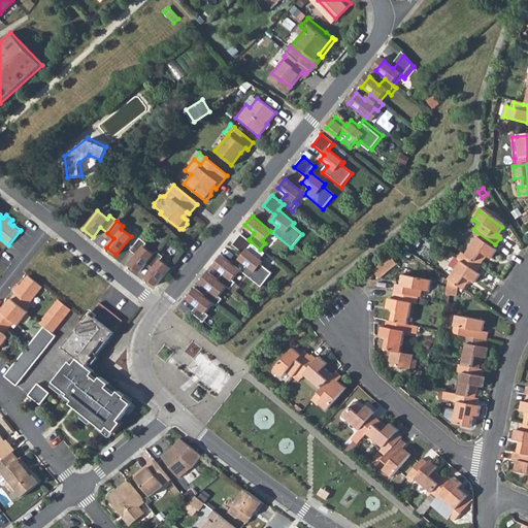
[(491,251),(495,244),(475,231),(471,237),(475,240),(463,258),(477,268),(484,258),(489,262),(494,253),(491,251)]
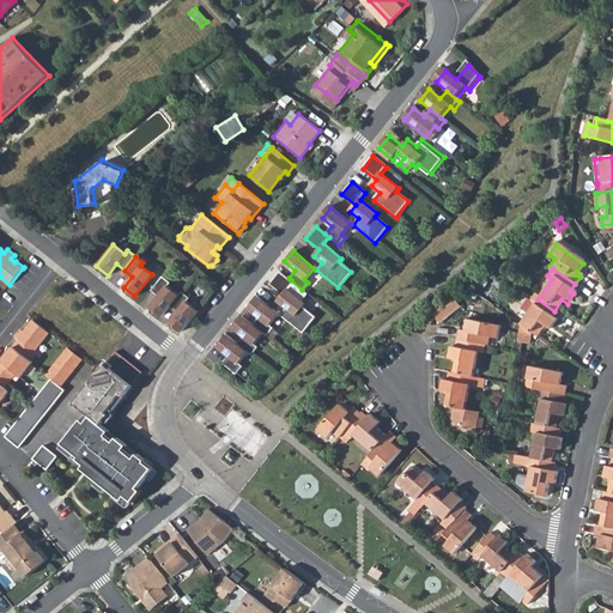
[(279,313),(299,331),(314,315),(301,304),(303,302),(286,287),(291,280),(289,278),(279,269),(269,281),(281,292),(275,298),(285,307),(279,313)]
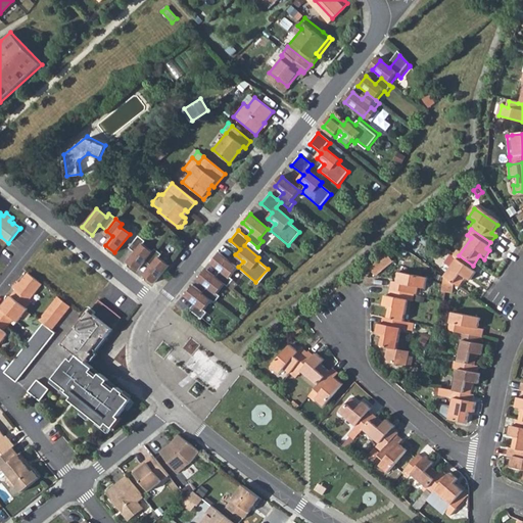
[(139,235),(130,247),(136,252),(129,262),(139,269),(145,260),(152,250),(143,243),(145,240),(139,235)]
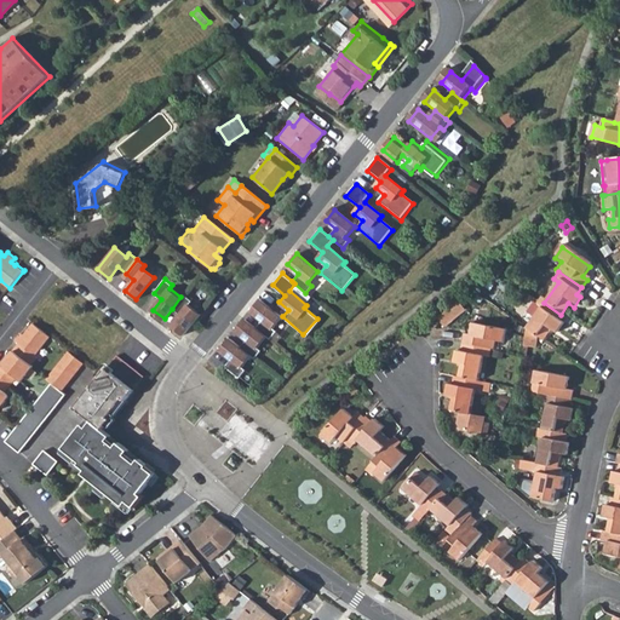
[(181,314),(172,326),(183,334),(200,313),(189,304),(191,300),(183,294),(181,297),(172,309),(181,314)]
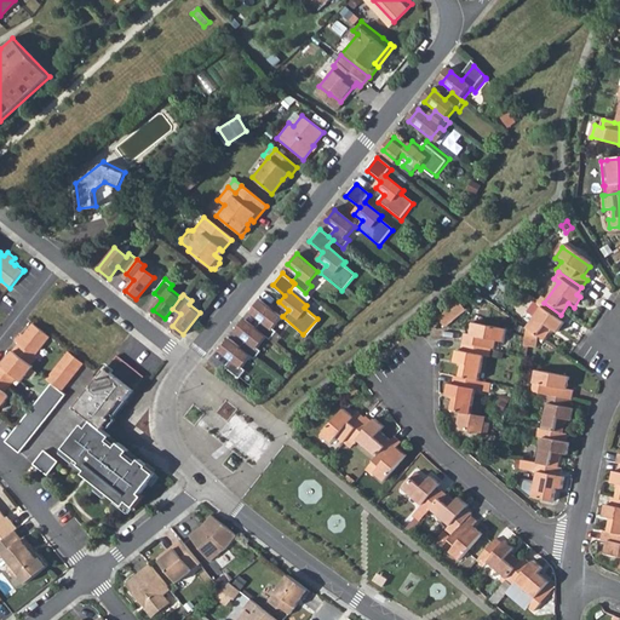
[(259,297),(250,308),(260,317),(254,325),(264,334),(268,337),(275,329),(271,326),(280,315),(259,297)]
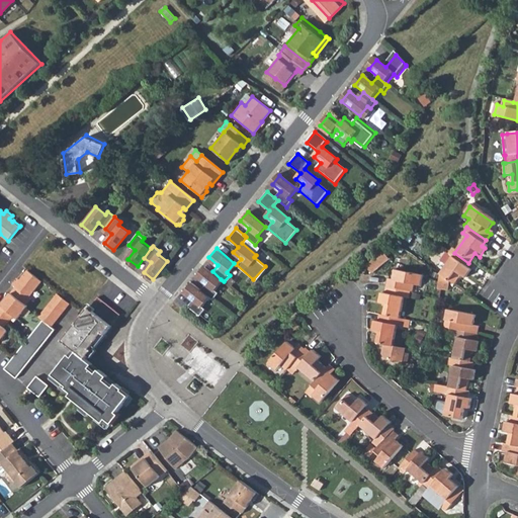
[(465,269),(469,264),(468,263),(454,253),(450,250),(446,256),(450,259),(438,276),(438,277),(447,283),(452,286),(458,277),(462,280),(468,271),(465,269)]
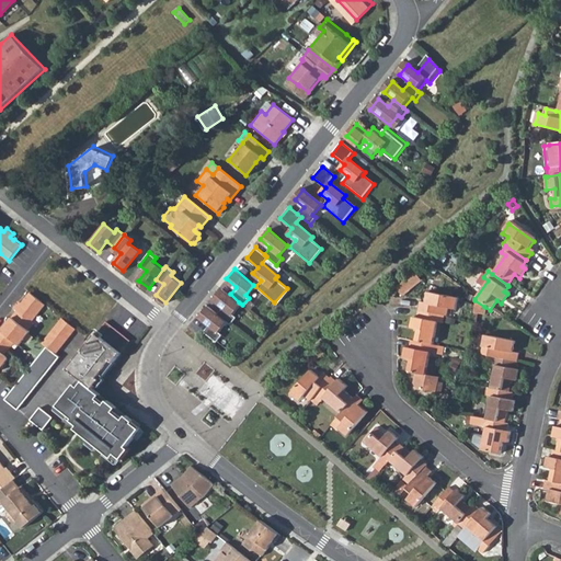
[(413,275),(395,290),(401,299),(421,283),(413,275)]
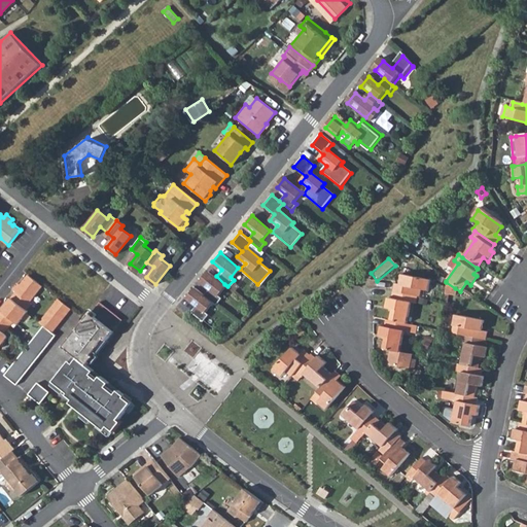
[(211,300),(214,302),(219,295),(216,293),(224,284),(216,276),(207,269),(199,278),(208,286),(203,292),(211,300)]
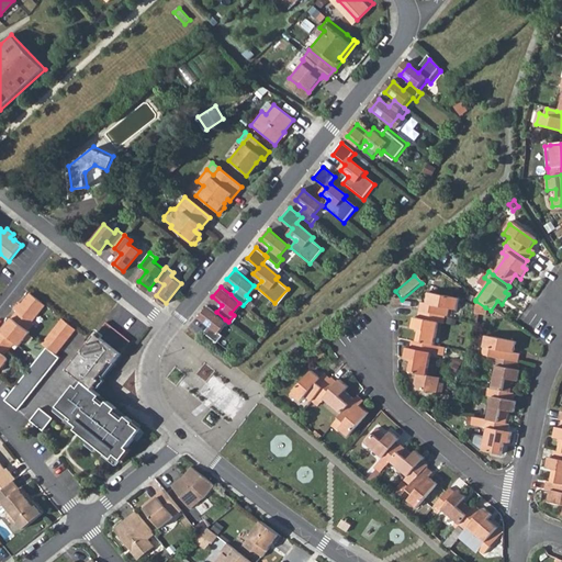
[(45,305),(31,293),(24,301),(25,302),(23,305),(19,302),(13,308),(18,312),(2,332),(1,330),(0,332),(0,369),(9,359),(4,356),(14,343),(19,346),(30,333),(29,332),(34,324),(32,323),(45,305)]
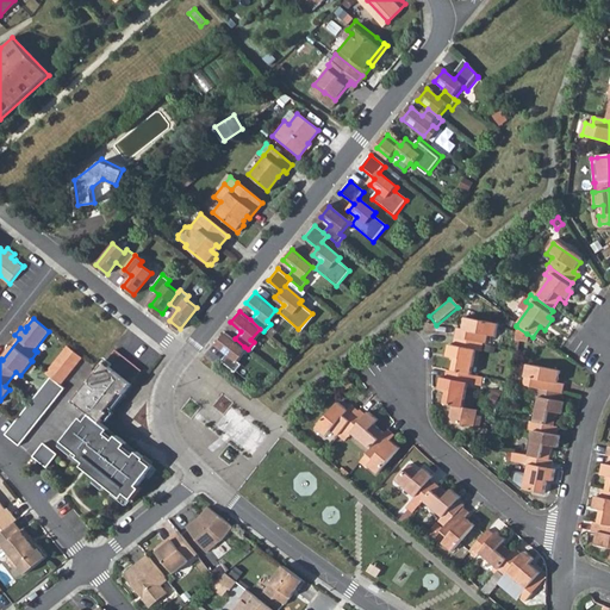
[(456,330),(455,340),(483,346),(485,346),(486,337),(493,340),(497,327),(465,321),(462,331),(456,330)]
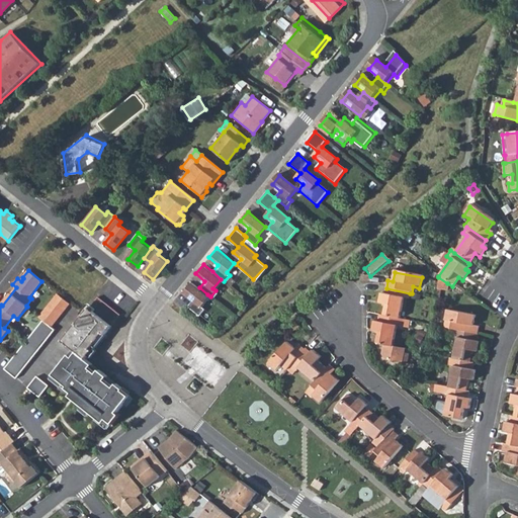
[(445,294),(447,283),(438,277),(436,293),(445,294)]
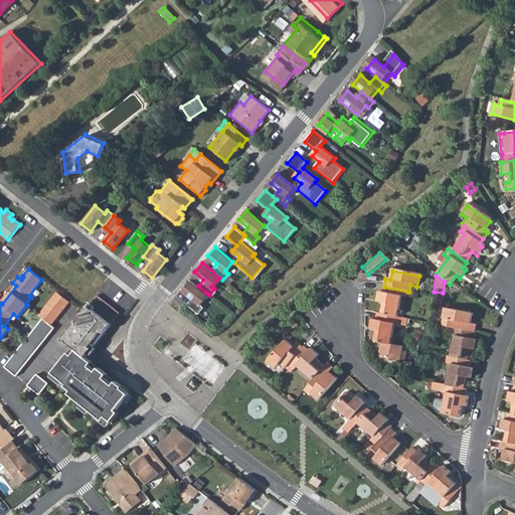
[(190,295),(184,301),(196,311),(201,305),(198,302),(206,293),(198,286),(189,278),(181,287),(190,295)]
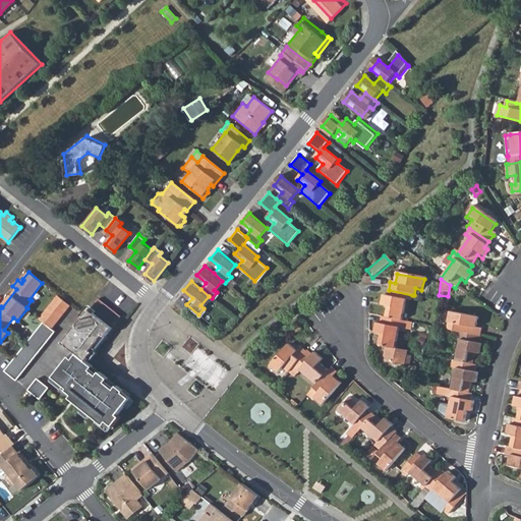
[(411,303),(412,295),(389,290),(387,297),(384,296),(382,306),(387,307),(384,319),(401,323),(405,301),(411,303)]
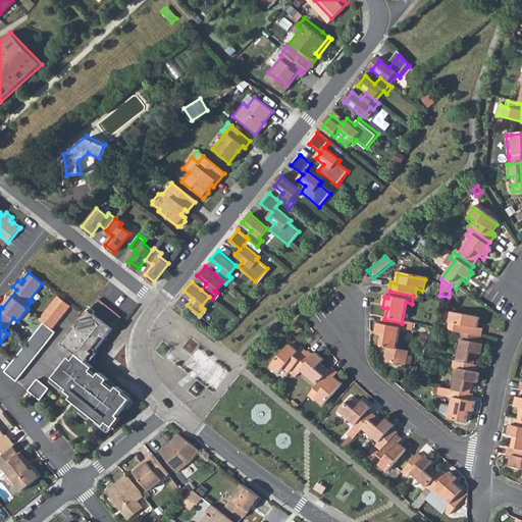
[(69,305),(58,297),(40,320),(44,323),(51,329),(69,305)]
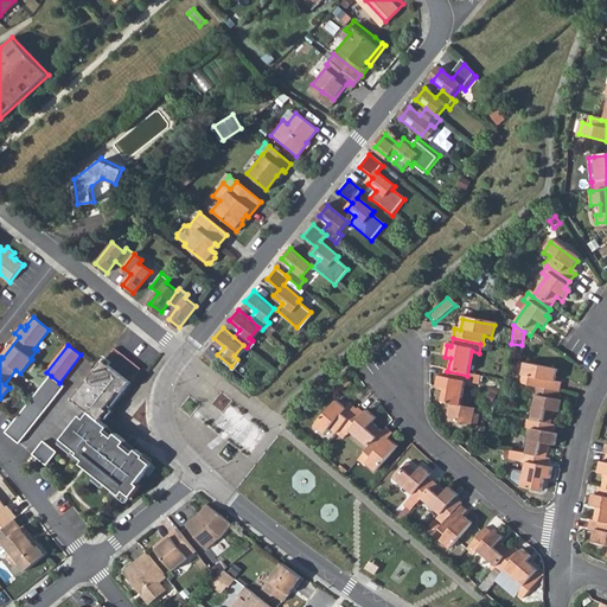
[(89,381),(74,400),(87,409),(101,421),(108,410),(106,409),(121,390),(123,391),(132,382),(131,382),(141,369),(115,349),(104,362),(104,360),(94,374),(89,379),(89,381)]
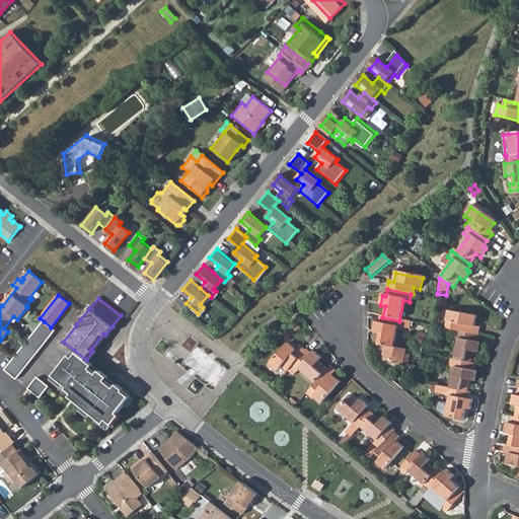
[(447,312),(444,329),(449,330),(453,331),(477,336),(478,328),(473,327),(475,317),(447,312)]
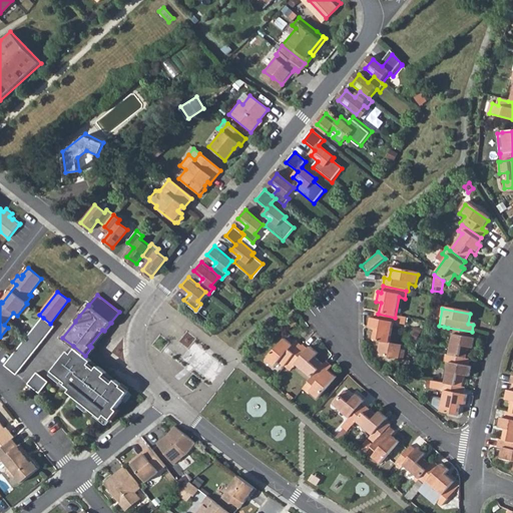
[(388,345),(392,324),(403,327),(405,319),(395,318),(378,314),(375,314),(374,321),(371,320),(369,330),(374,331),(371,342),(380,343),(378,354),(382,360),(399,363),(401,351),(391,349),(388,345)]
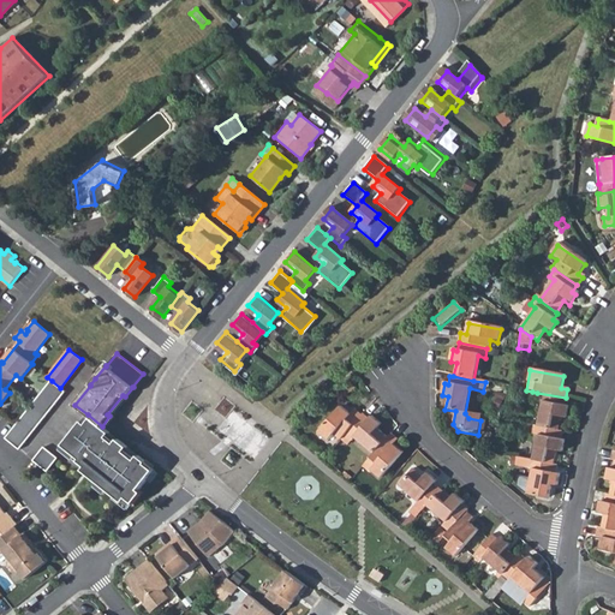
[(19,449),(65,392),(60,388),(52,381),(17,423),(5,439),(16,447),(19,449)]
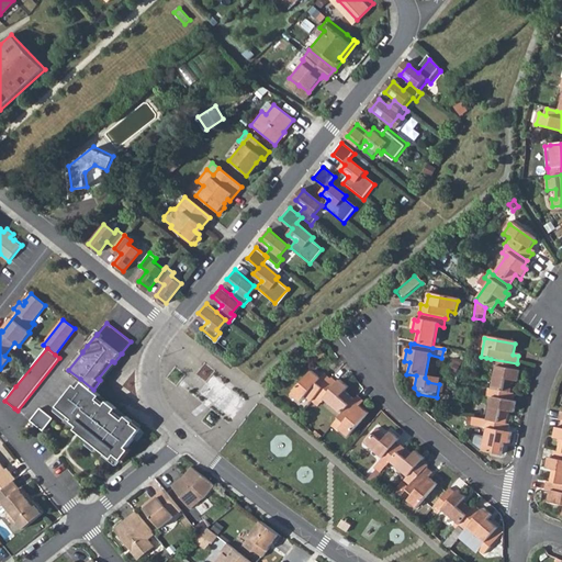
[(321,351),(312,358),(317,363),(325,358),(321,351)]
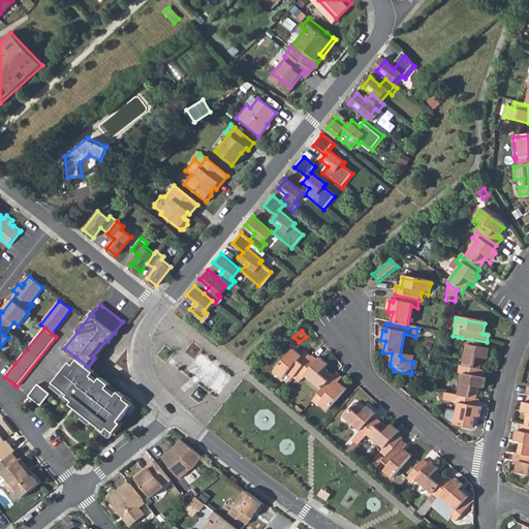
[(486,350),(487,343),(487,342),(462,338),(461,346),(466,346),(464,358),(460,356),(458,367),(459,367),(479,371),(481,360),(487,361),(489,350),(486,350)]
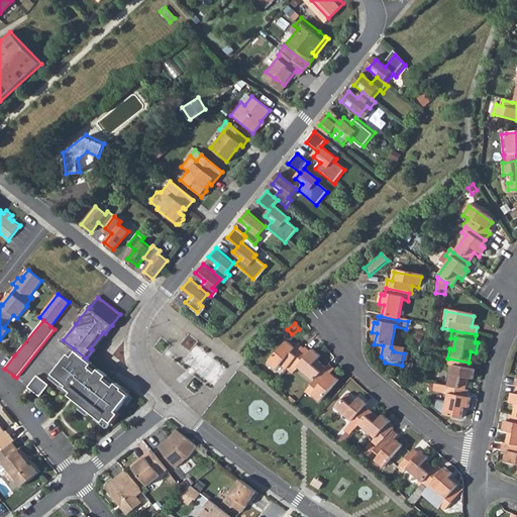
[(282,366),(288,370),(290,367),(304,349),(298,344),(294,348),(286,342),(269,364),(277,371),(282,366)]
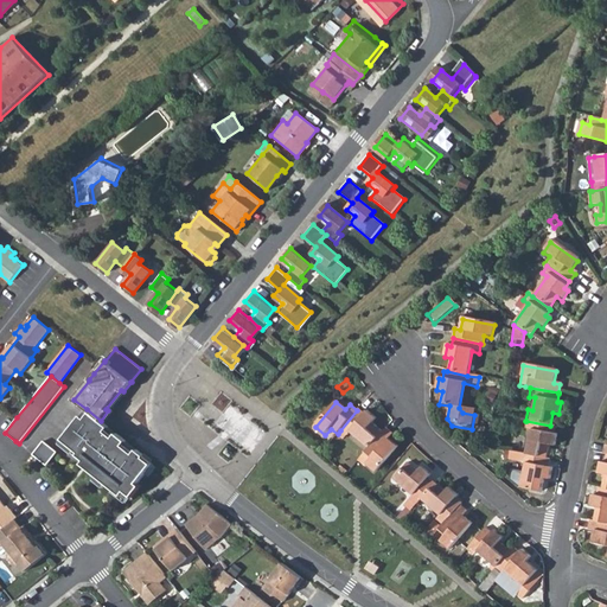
[(101,421),(87,409),(59,443),(77,458),(78,455),(90,465),(88,468),(97,477),(101,472),(110,480),(107,484),(122,496),(126,491),(133,497),(141,486),(138,484),(153,464),(145,458),(146,457),(138,449),(134,454),(123,446),(127,441),(116,433),(114,438),(106,432),(109,427),(104,423),(101,421)]
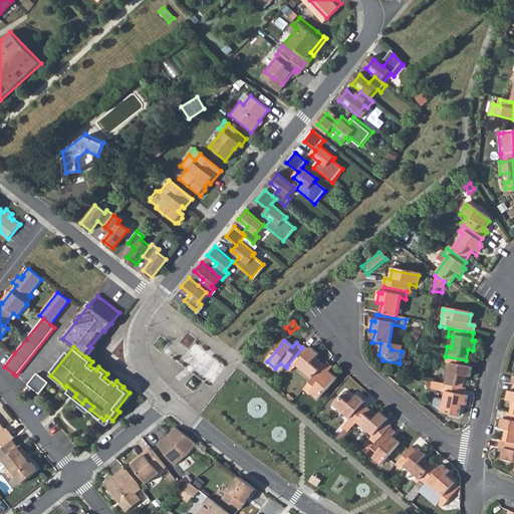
[(297,365),(313,379),(324,365),(315,358),(318,354),(310,347),(308,350),(303,346),(302,347),(288,364),(293,369),(297,365)]
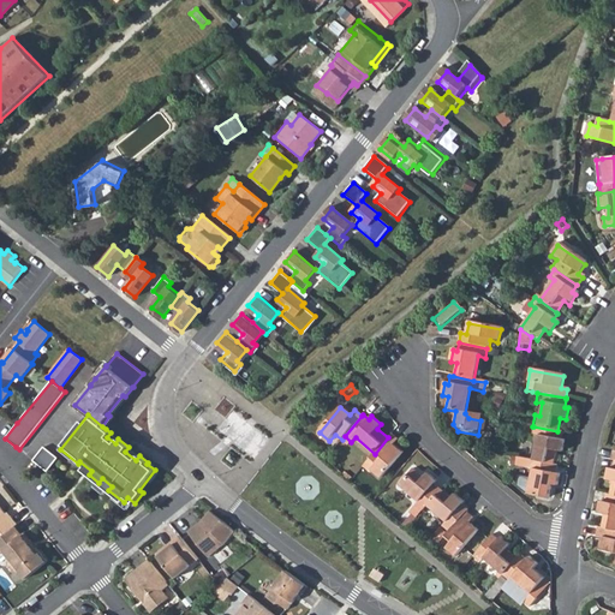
[(560,441),(561,433),(557,431),(533,427),(531,435),(537,436),(532,461),(553,466),(555,451),(561,452),(563,442),(560,441)]
